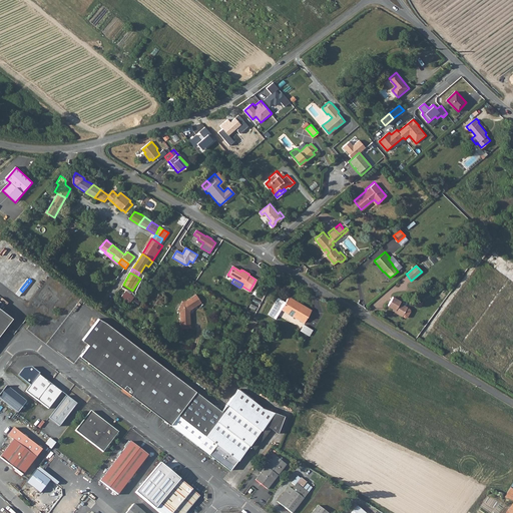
[(127,302),(127,301),(129,298),(131,296),(123,290),(118,295),(127,302)]
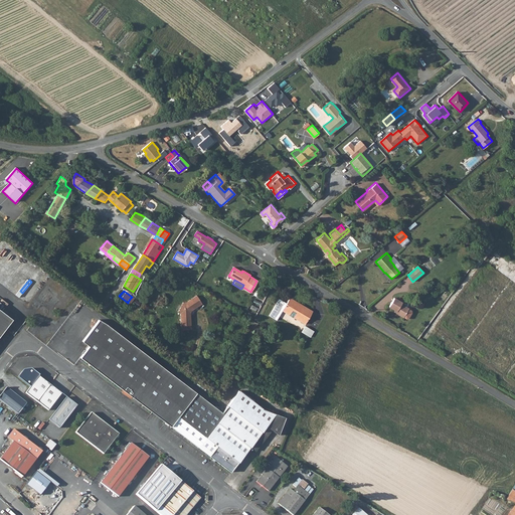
[(178,313),(178,330),(188,330),(188,313),(190,311),(201,305),(196,296),(185,302),(181,302),(176,310),(178,313)]
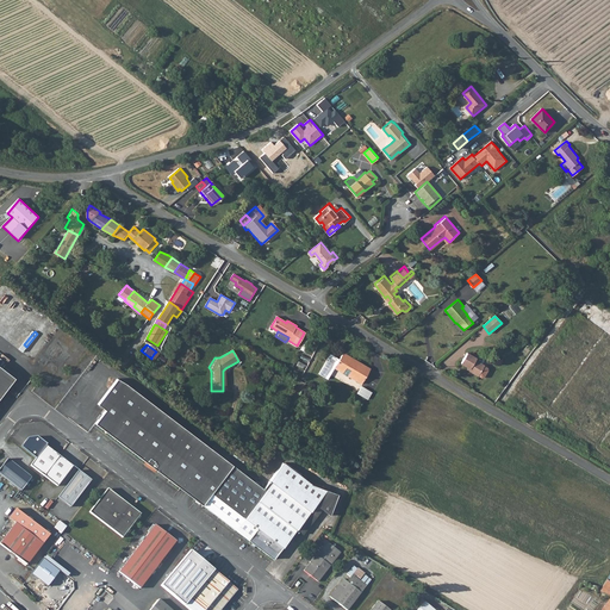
[(330,377),(335,367),(341,356),(331,352),(321,373),(330,377)]
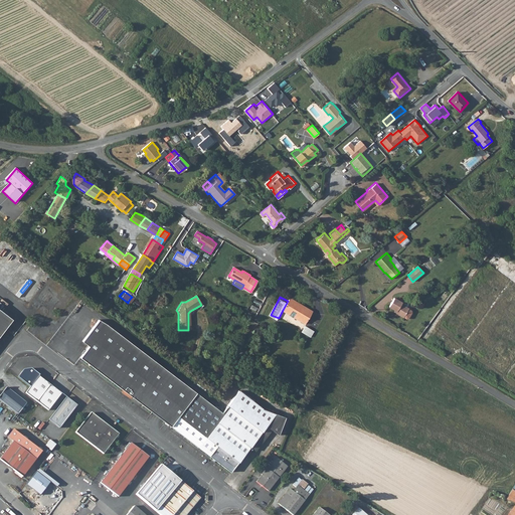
[(290,297),(288,301),(283,310),(286,312),(307,322),(313,309),(290,297)]
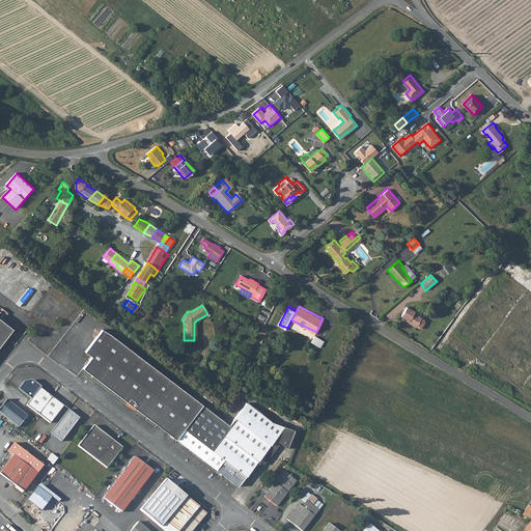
[(400,315),(406,319),(408,322),(407,323),(416,331),(418,330),(423,325),(423,323),(413,314),(414,313),(407,307),(400,315)]
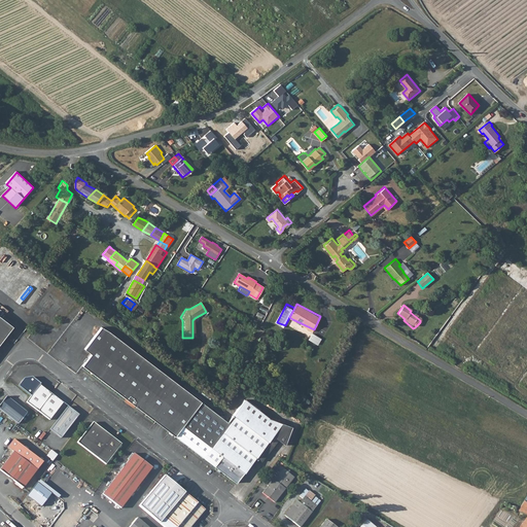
[(0,316),(0,343),(13,326),(0,316)]
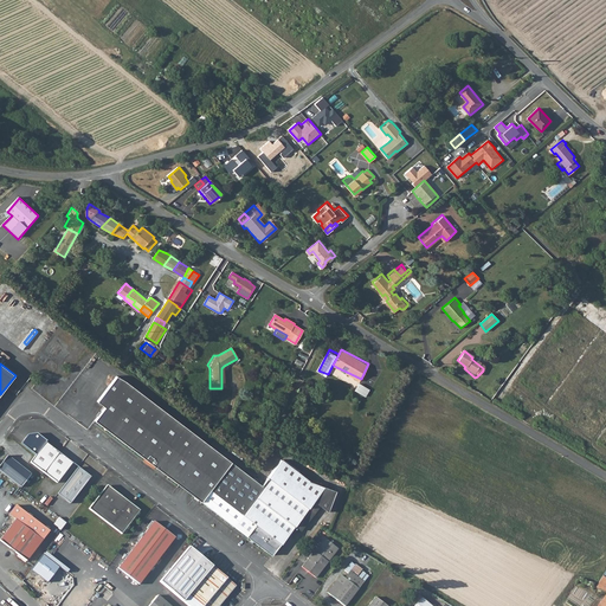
[(155,464),(204,502),(234,463),(121,374),(101,400),(108,406),(97,419),(147,458),(146,459),(154,465),(155,464)]
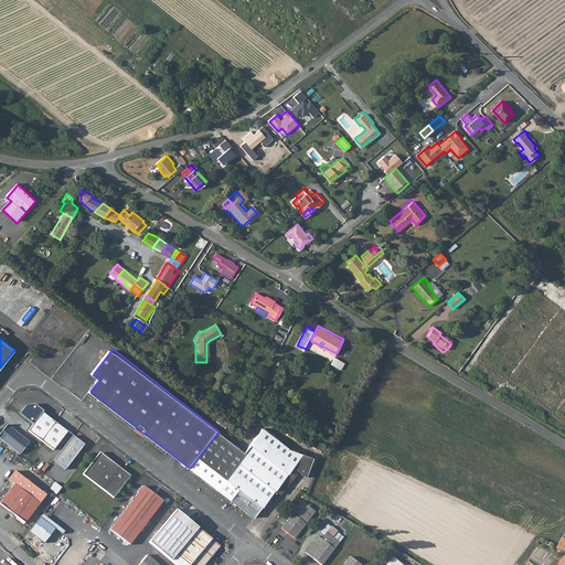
[(336,358),(332,364),(342,370),(345,363),(336,358)]
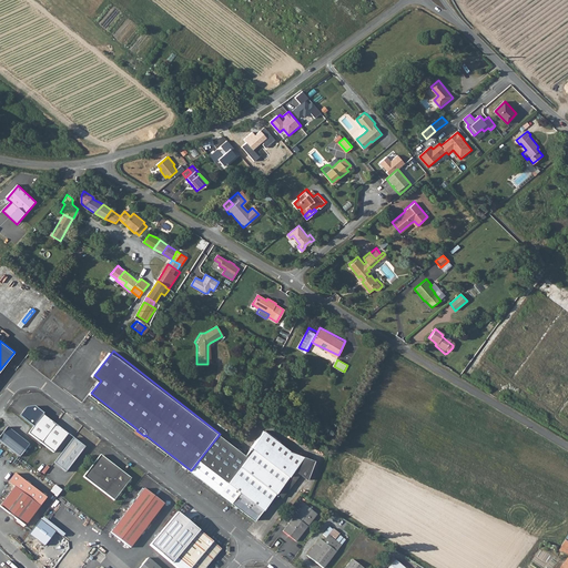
[(43,414),(29,433),(41,443),(56,424),(43,414)]
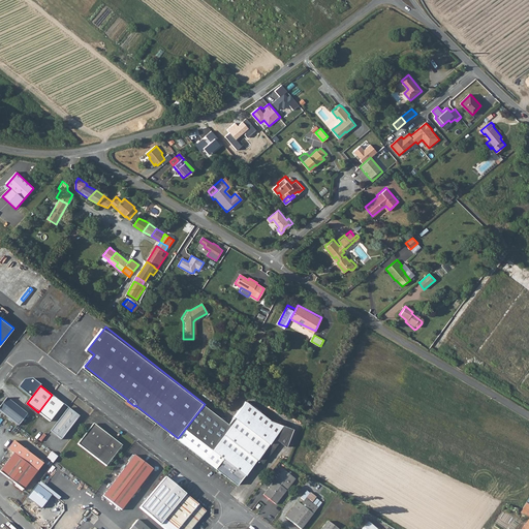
[(52,395),(38,412),(51,421),(64,403),(52,395)]
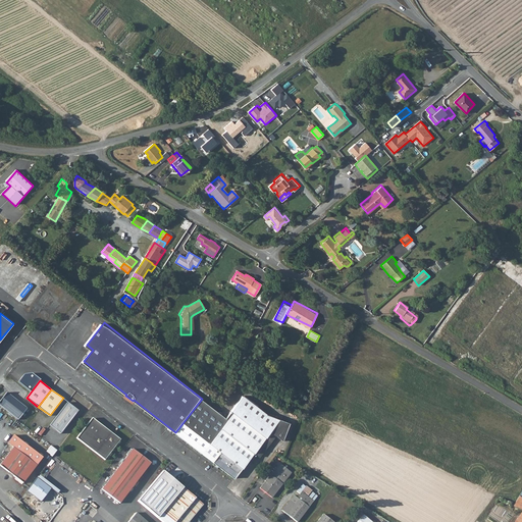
[(0,400),(0,406),(18,419),(27,409),(5,393),(0,400)]
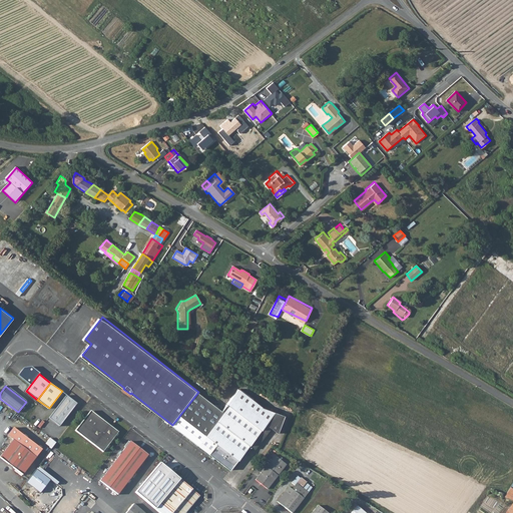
[(172,425),(199,446),(230,470),(267,422),(279,432),(286,416),(264,408),(240,390),(223,411),(198,392),(172,425)]
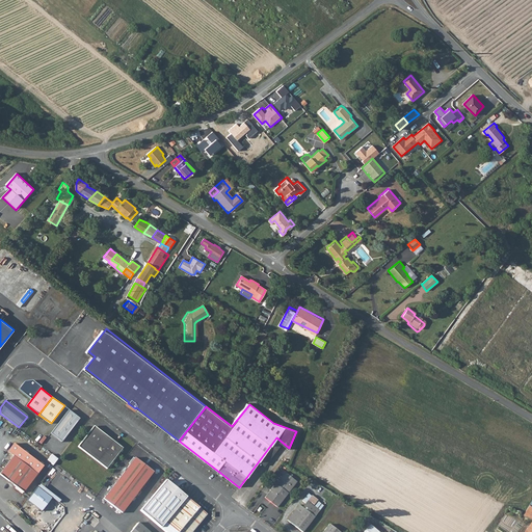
[(69,409),(51,432),(62,441),(80,418),(69,409)]
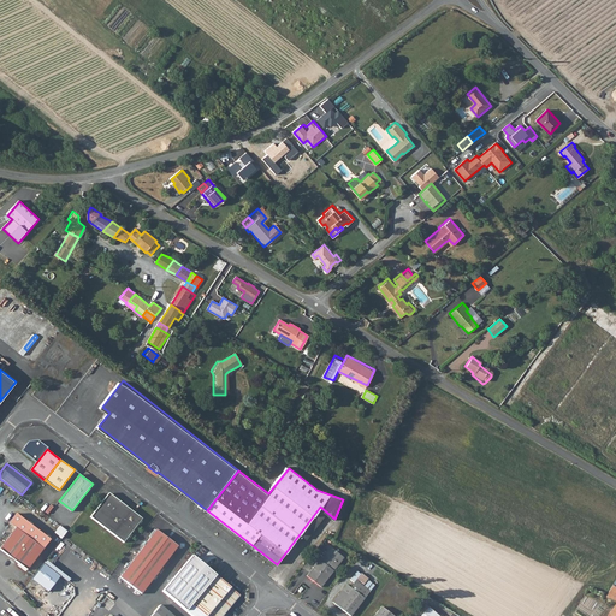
[(110,492),(92,516),(124,540),(143,517),(110,492)]
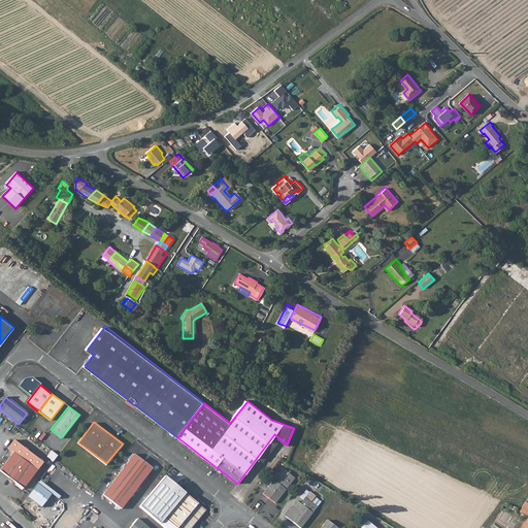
[(7,448),(13,453),(38,470),(43,462),(13,440),(7,448)]
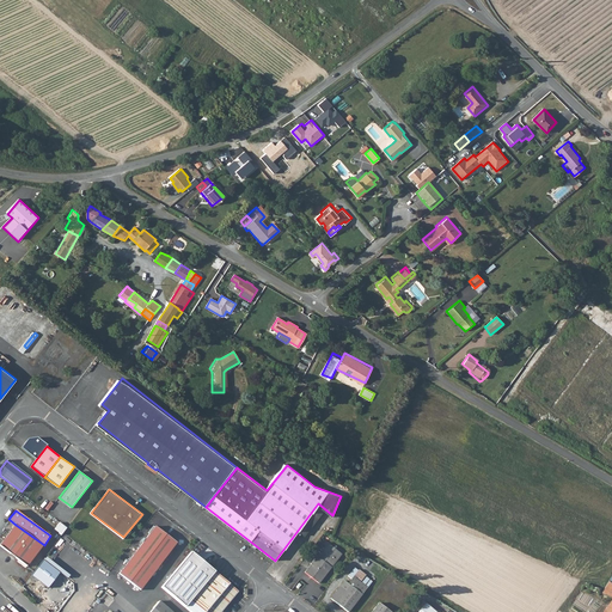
[(55,530),(62,536),(68,527),(61,522),(55,530)]
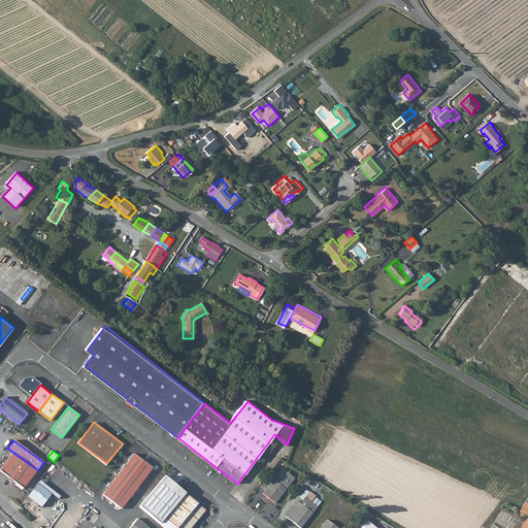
[(38,470),(13,453),(0,471),(24,489),(38,470)]
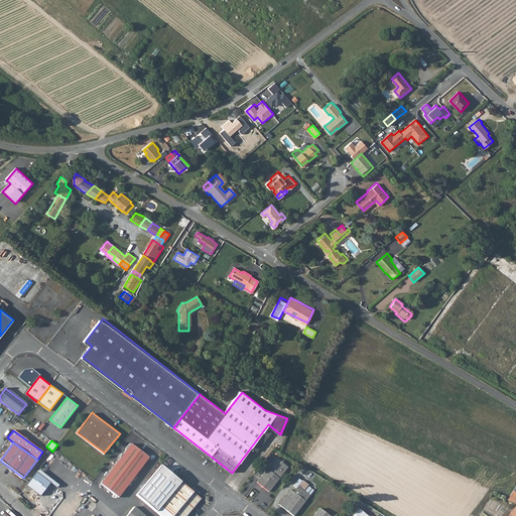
[(120,496),(150,457),(132,442),(102,483),(120,496)]
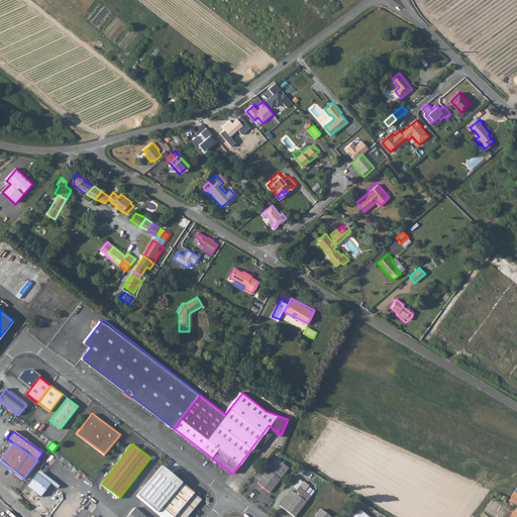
[(288,468),(277,458),(257,483),(270,492),(288,468)]
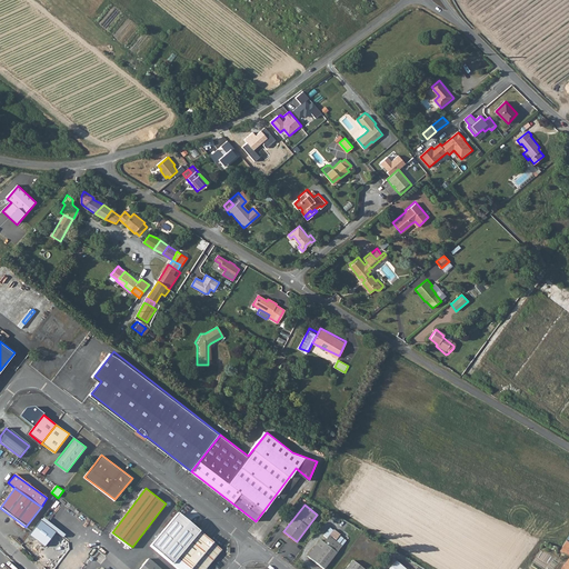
[(207,568),(223,550),(179,513),(151,546),(178,568),(207,568)]
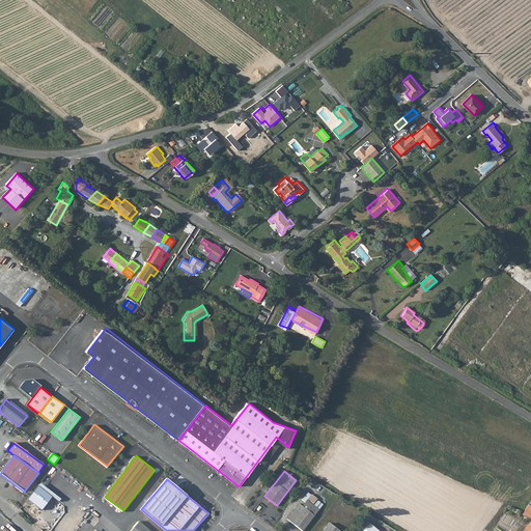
[(308,493),(305,496),(312,501),(315,498),(308,493)]
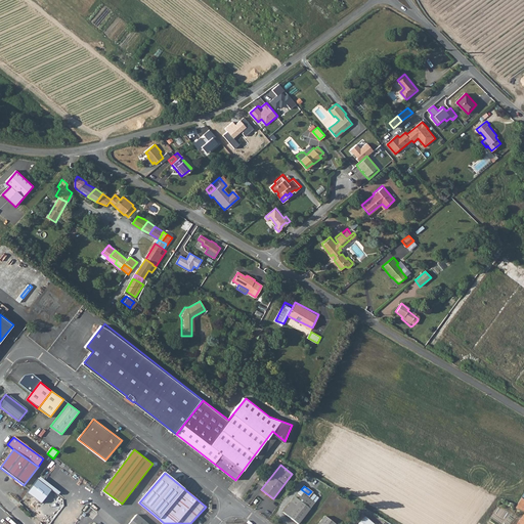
[(268,495),(262,491),(259,495),(264,499),(268,495)]
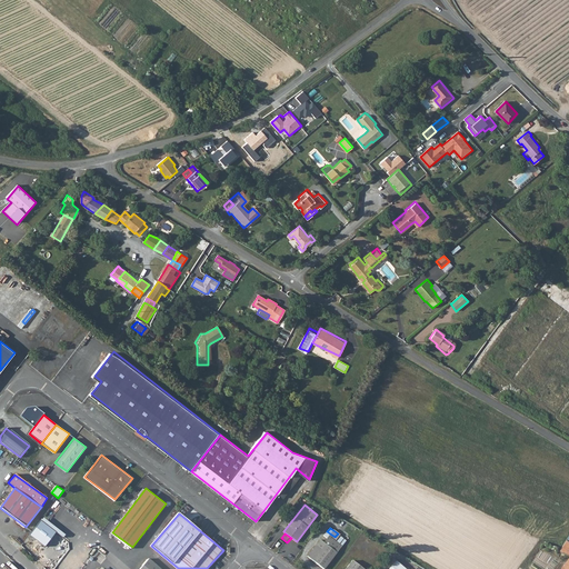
[(327,543),(321,539),(308,556),(325,568),(342,546),(331,537),(327,543)]
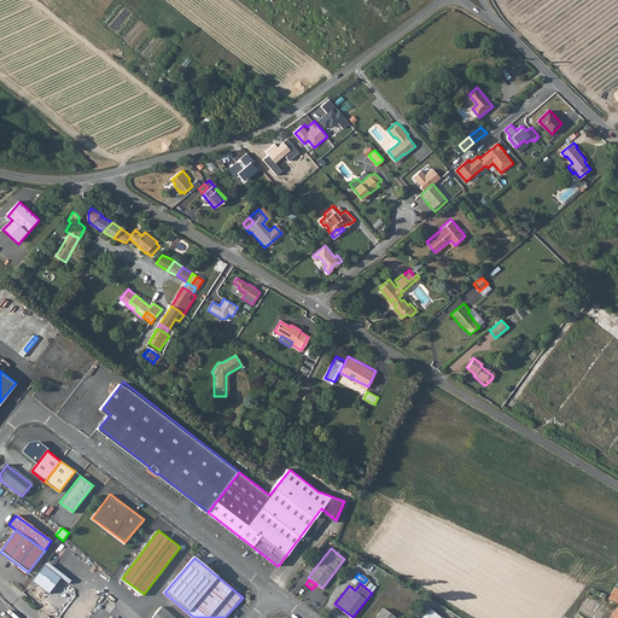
[(617,589),(614,588),(607,599),(617,602),(617,589)]
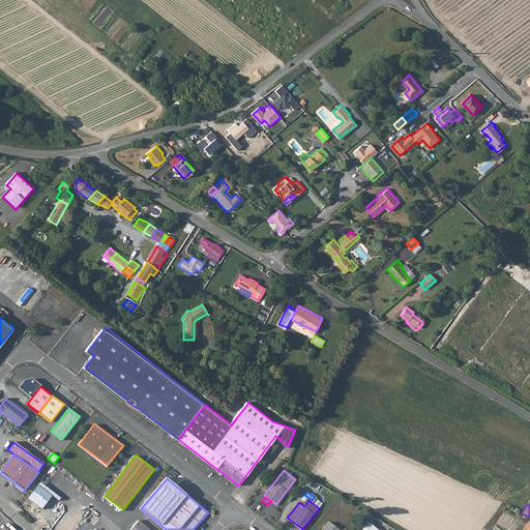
[(149,529),(138,521),(129,529),(149,529)]
